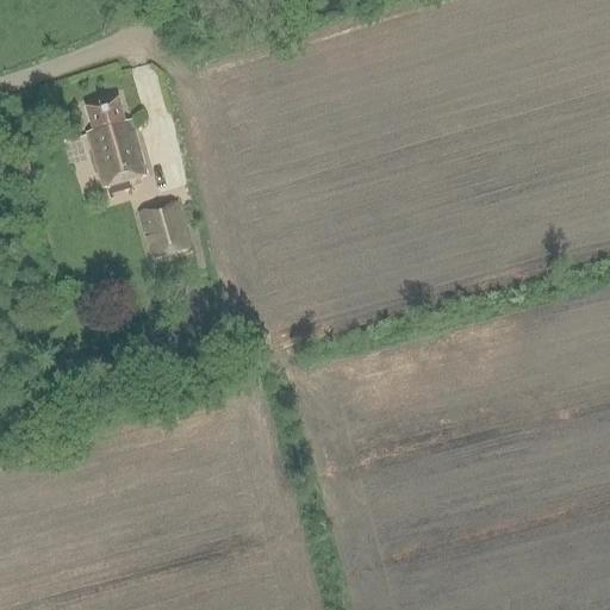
[(103,190),(147,176),(132,123),(125,125),(119,100),(87,110),(94,134),(88,135),(103,190)]
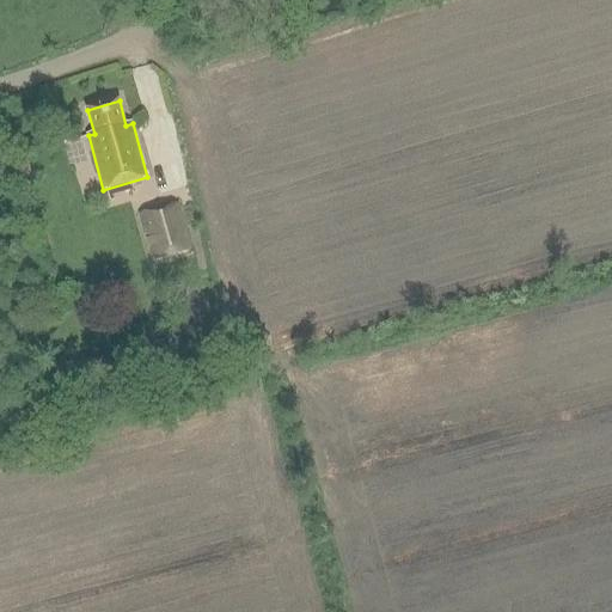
[(61,135),(65,146),(78,142),(75,132),(61,135)]
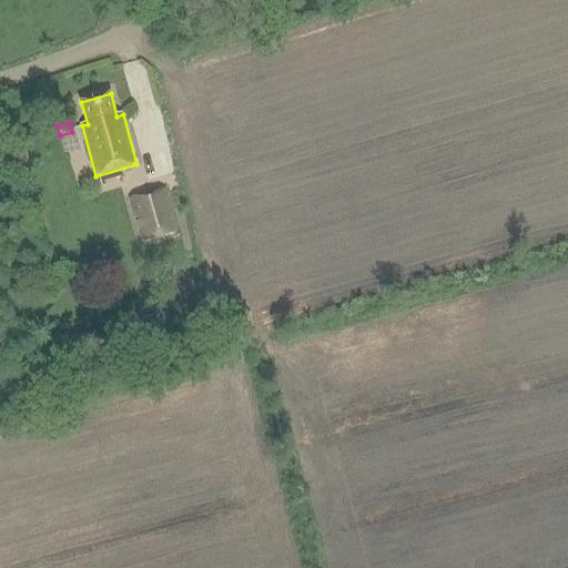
[(12,170),(27,165),(21,149),(7,153),(12,170)]
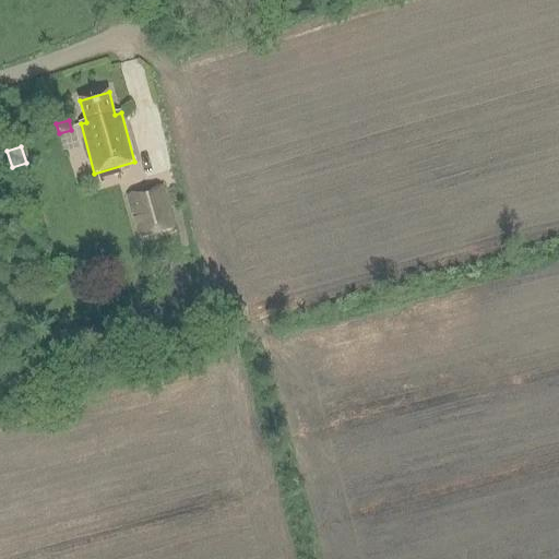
[(141,235),(174,226),(164,189),(130,198),(141,235)]
